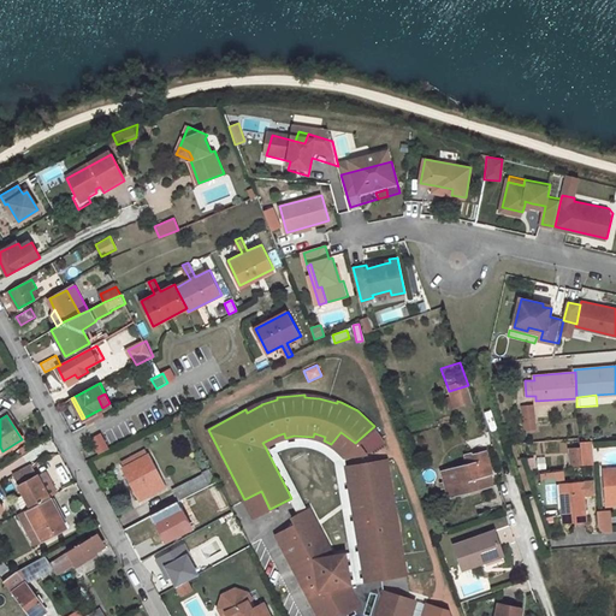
[(355,443),(341,432),(331,444),(343,455),(355,443)]
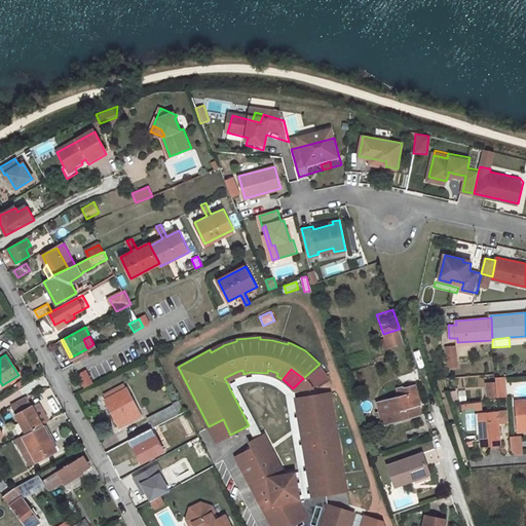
[(236,372),(224,378),(226,381),(238,375),(243,374),(242,370),(236,372)]
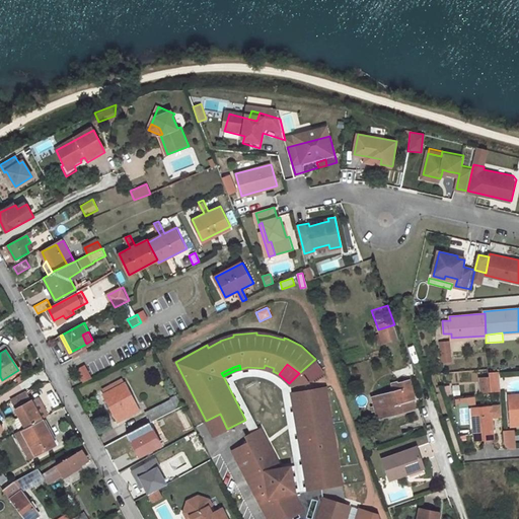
[(489,391),(499,390),(498,370),(488,370),(489,391)]
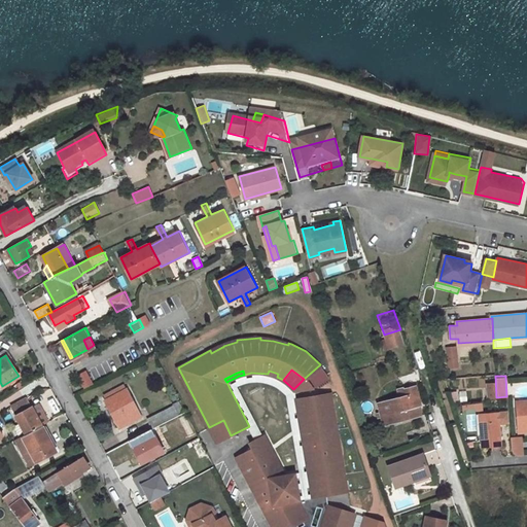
[(123,386),(105,395),(107,399),(125,389),(123,386)]
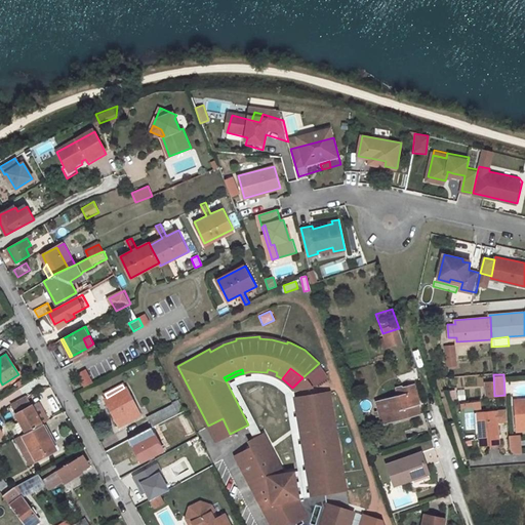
[(399,396),(379,402),(381,411),(377,412),(378,419),(384,418),(386,426),(420,414),(418,407),(417,403),(420,402),(415,386),(405,389),(404,386),(397,389),(399,396)]
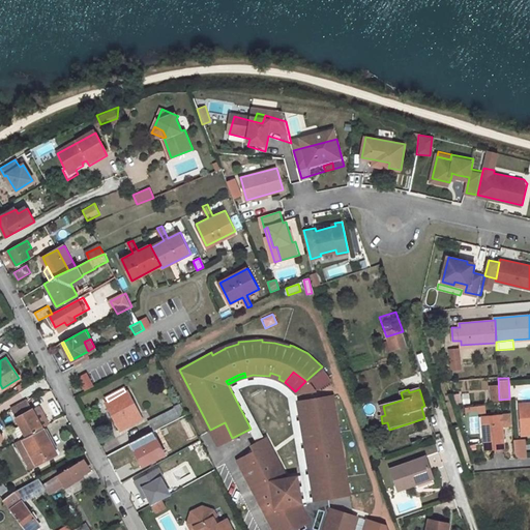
[(108,402),(106,403),(118,425),(138,415),(125,391),(108,402)]
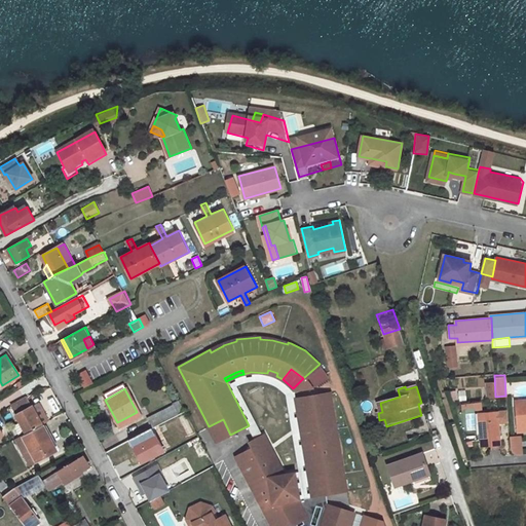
[(331,389),(296,397),(301,422),(306,421),(308,428),(302,429),(310,473),(316,472),(317,479),(312,480),(315,495),(350,488),(331,389)]
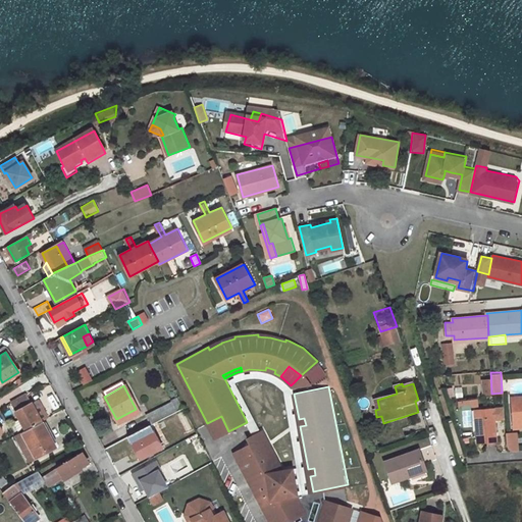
[(25,395),(11,402),(16,410),(15,411),(25,429),(41,421),(32,402),(30,403),(25,395)]
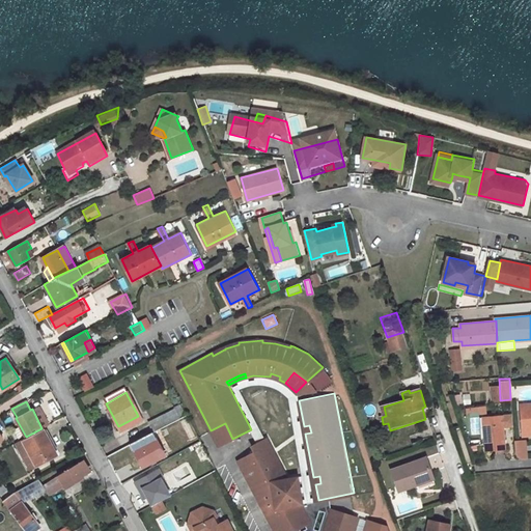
[(148,421),(154,430),(187,413),(183,403),(148,421)]
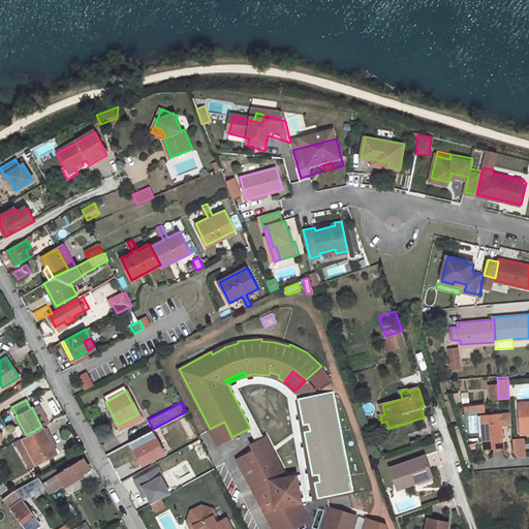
[(528,405),(518,406),(519,429),(528,428),(528,405)]
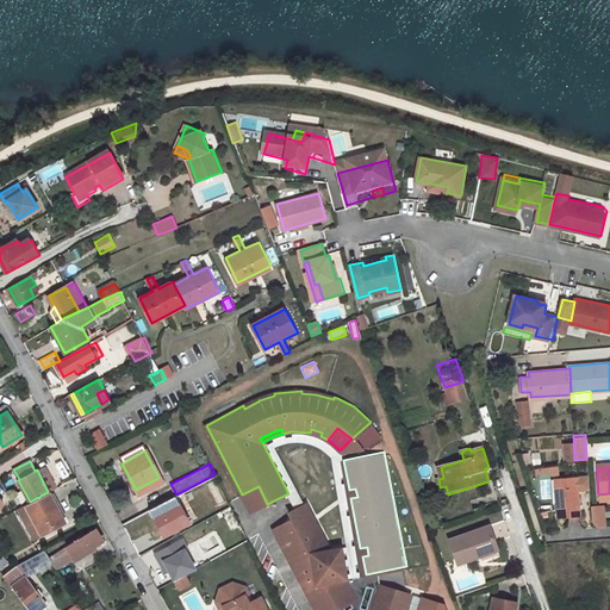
[(587,474),(556,477),(559,497),(555,498),(556,515),(578,514),(576,487),(589,486),(587,474)]
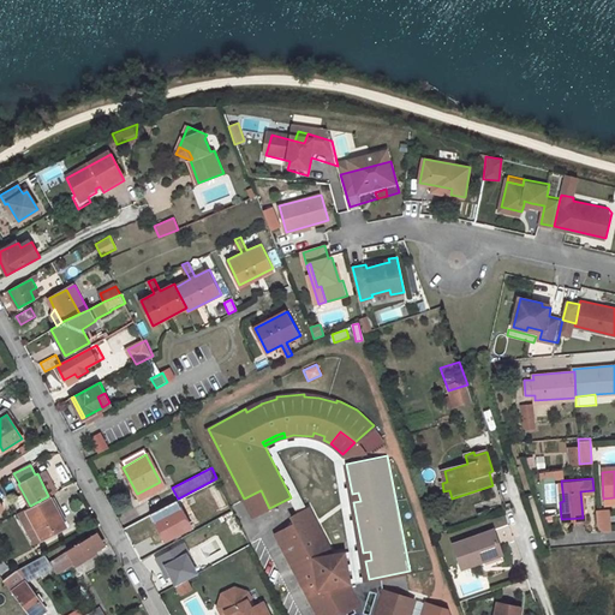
[(244,499),(254,517),(269,508),(261,490),(244,499)]
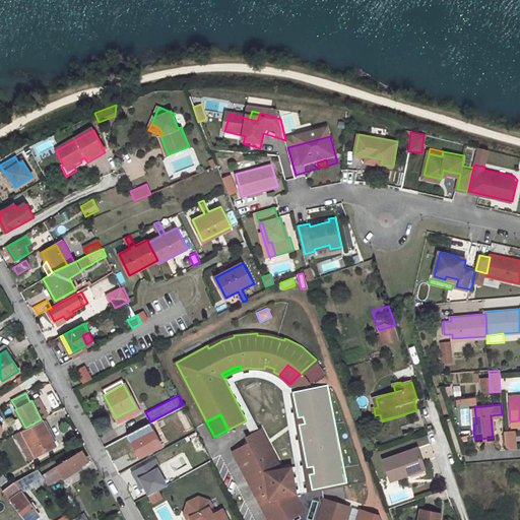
[(25,428),(21,430),(35,455),(54,446),(41,419),(25,428)]
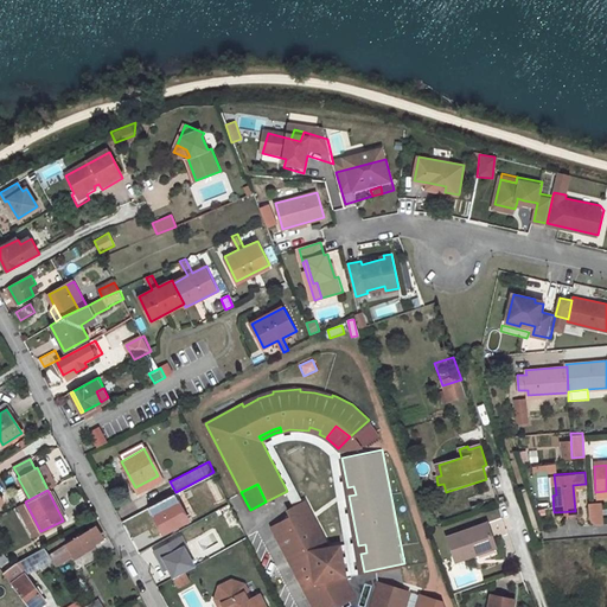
[(190,519),(176,492),(148,506),(164,534),(190,519)]
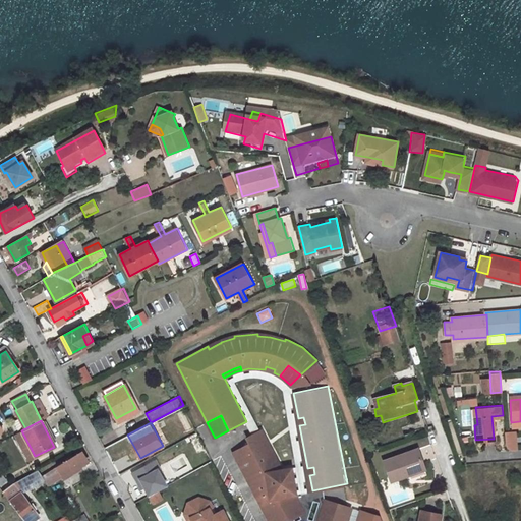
[(263,429),(250,436),(253,442),(234,452),(261,505),(263,503),(266,509),(264,510),(269,520),(288,520),(305,512),(304,510),(301,505),(299,504),(295,501),(291,501),(290,501),(288,495),(300,493),(295,466),(282,469),(281,466),(263,429)]
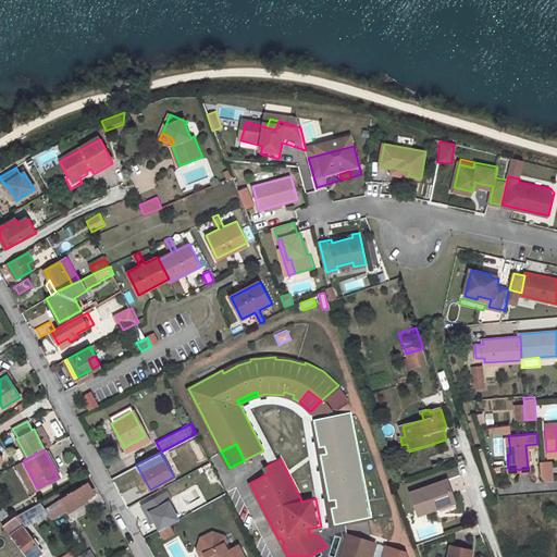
[(552,479),(551,459),(539,460),(541,473),(541,475),(544,479),(552,479)]
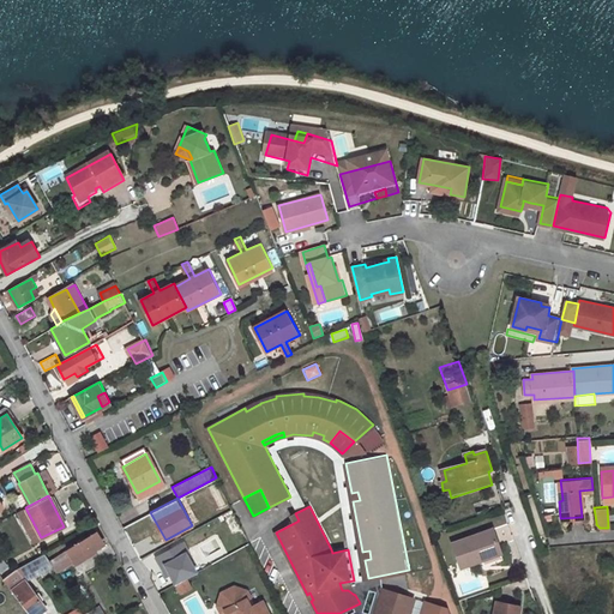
[(25,507),(17,512),(32,542),(41,537),(25,507)]
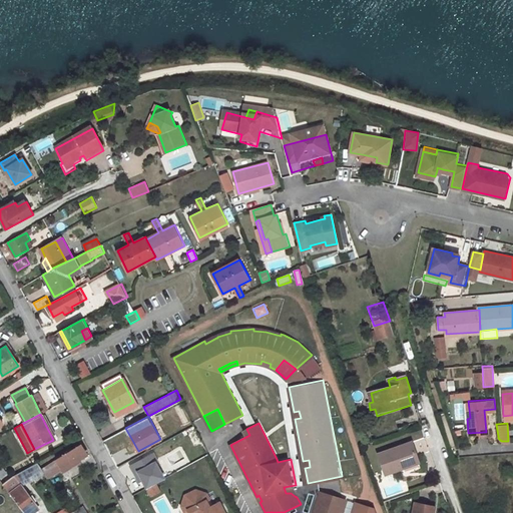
[(414,442),(378,454),(385,474),(404,468),(402,464),(419,458),(414,442)]
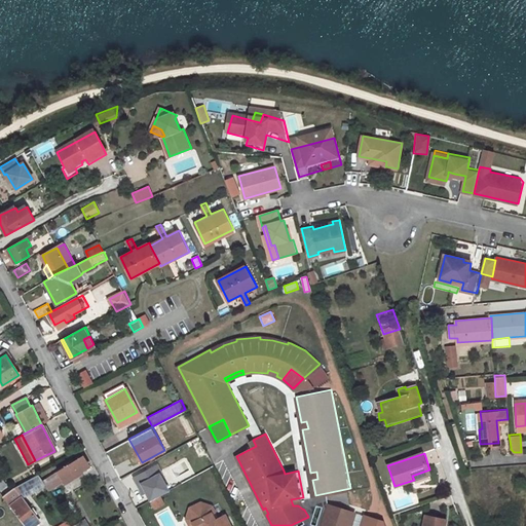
[(47,490),(62,481),(61,480),(87,463),(82,454),(40,480),(43,484),(47,490)]
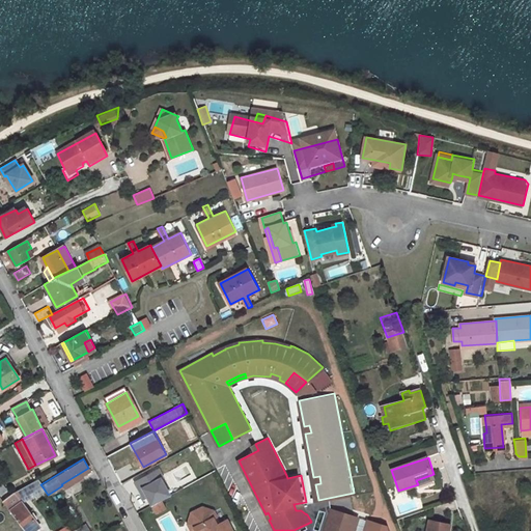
[(434,474),(416,480),(418,484),(435,479),(434,474)]
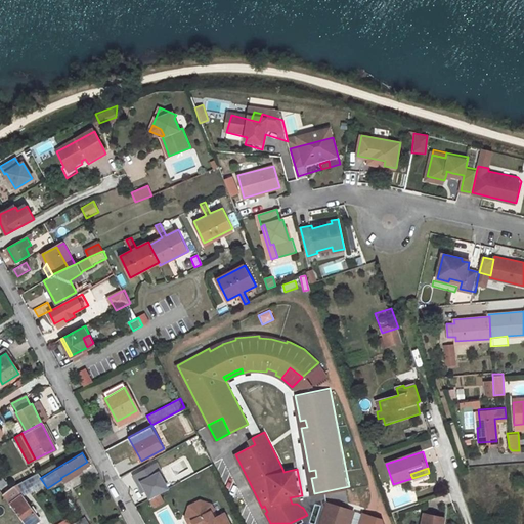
[(14,486),(20,495),(43,482),(40,478),(37,473),(14,486)]
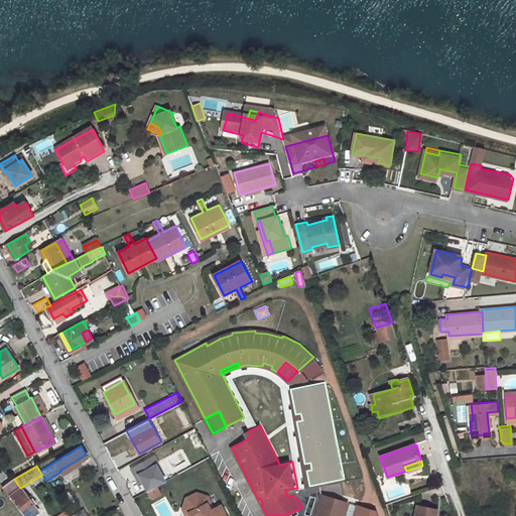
[(14,479),(2,488),(23,515),(33,515),(39,512),(33,505),(36,503),(32,498),(29,500),(20,488),(14,479)]
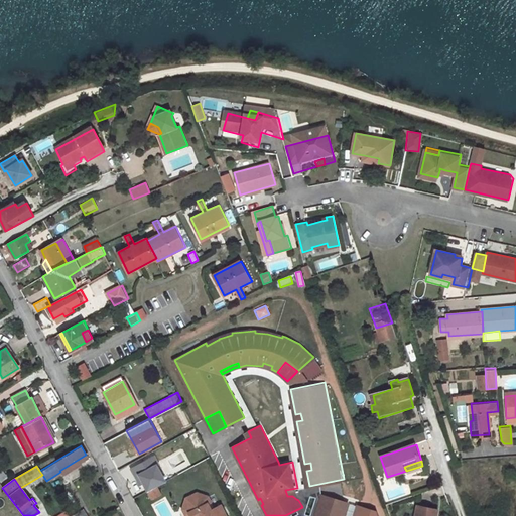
[(147,491),(150,497),(159,492),(156,486),(147,491)]
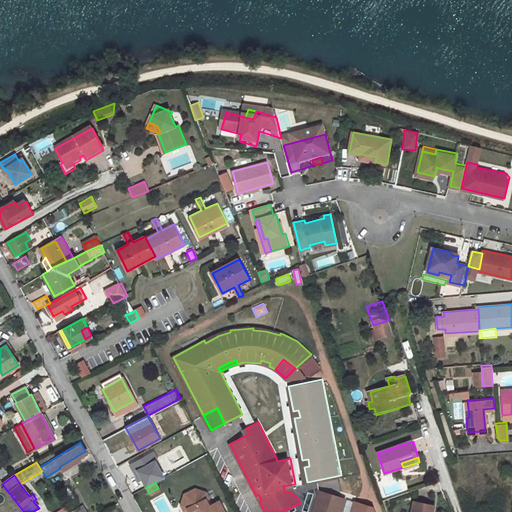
[(183,511),(188,511),(185,505),(187,497),(195,493),(203,495),(205,500),(209,498),(206,493),(195,488),(184,494),(181,506),(183,511)]
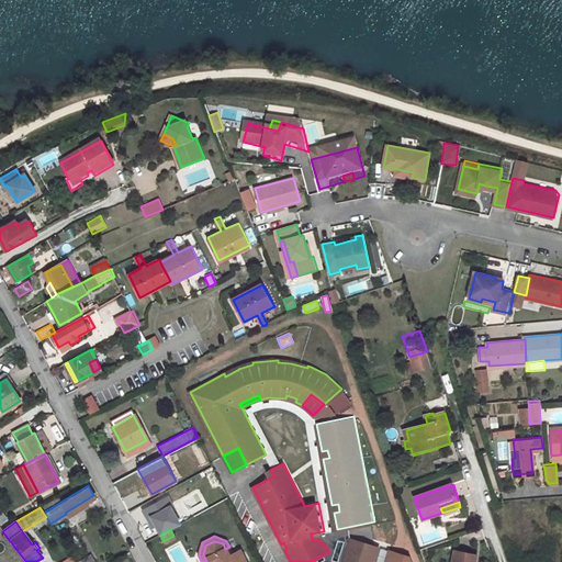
[(377,561),(383,543),(355,536),(347,561),(350,561),(377,561)]
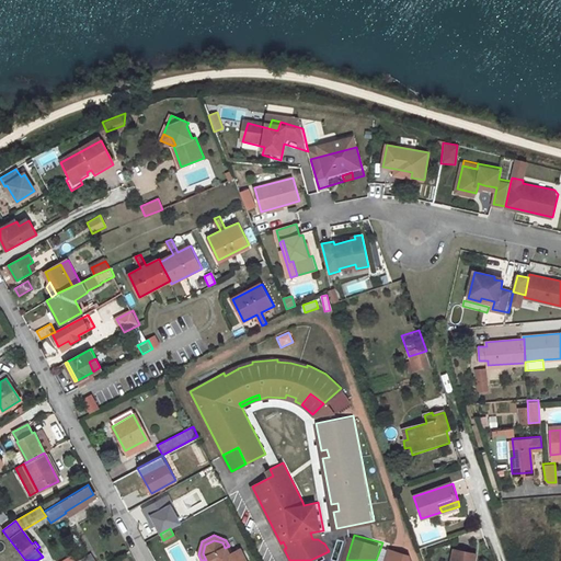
[(245,560),(239,549),(229,554),(225,548),(222,542),(214,540),(205,545),(203,553),(206,560),(245,560)]
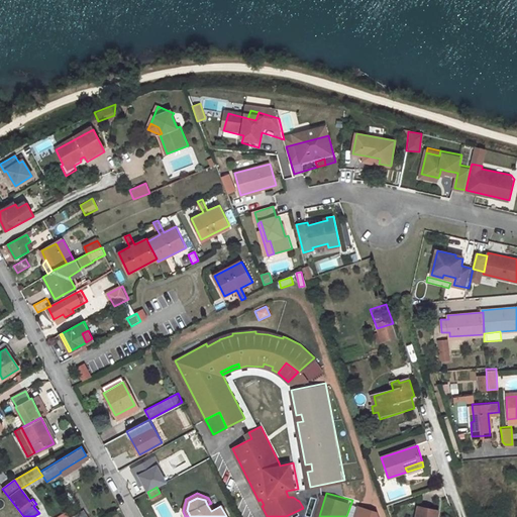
[(415,516),(435,516),(437,509),(418,505),(415,516)]
